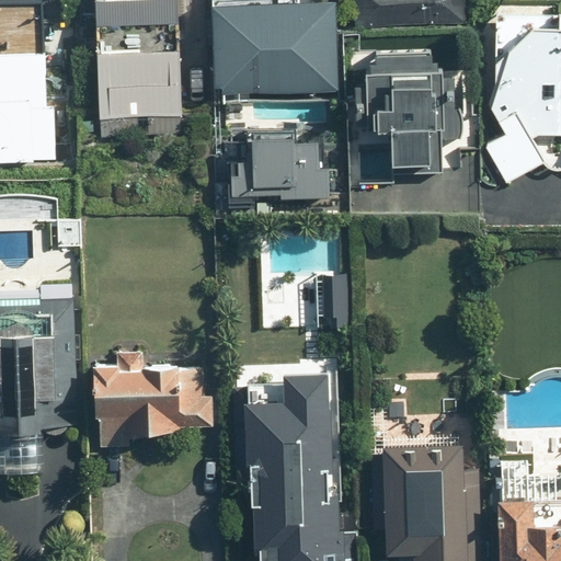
[(100,27),(179,25),(178,0),(156,0),(99,1),(100,27)]
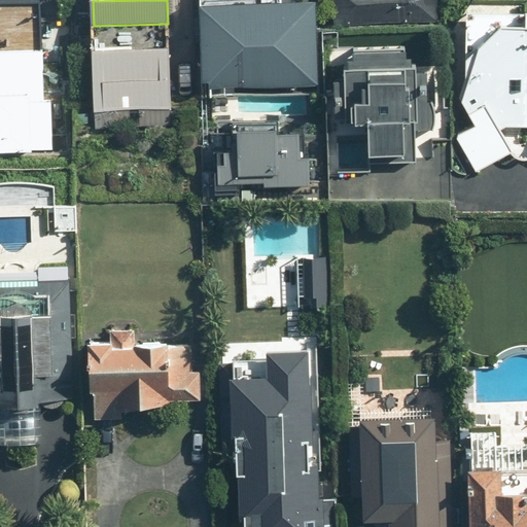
[(319,89),(319,2),(308,2),(308,0),(203,0),(204,89),(319,89)]
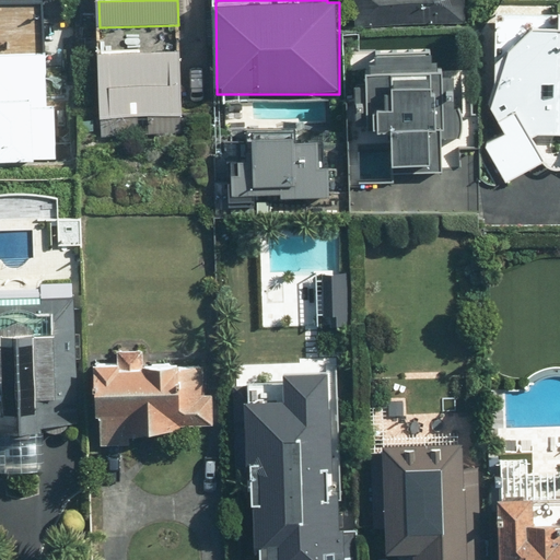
[(359,0),(359,23),(466,27),(467,0),(359,0)]
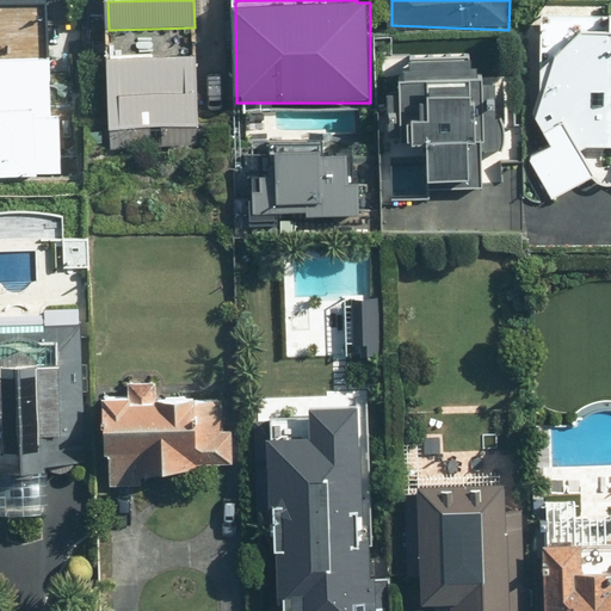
[(1,10),(0,54),(0,174),(61,178),(63,116),(51,116),(54,65),(45,65),(47,12),(1,10)]
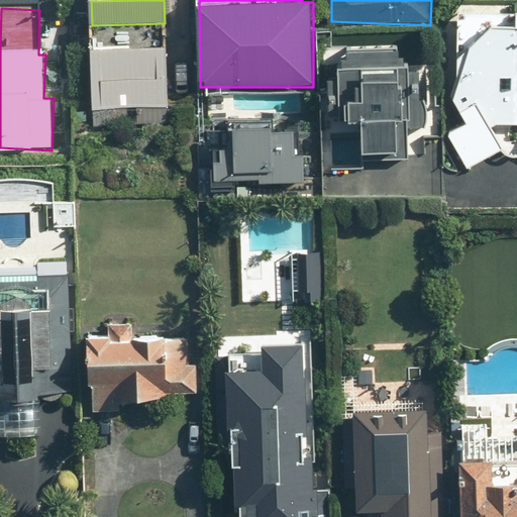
[(516,25),(497,25),(468,48),(452,98),(467,122),(448,134),(469,170),(504,151),(495,127),(516,127),(516,25)]
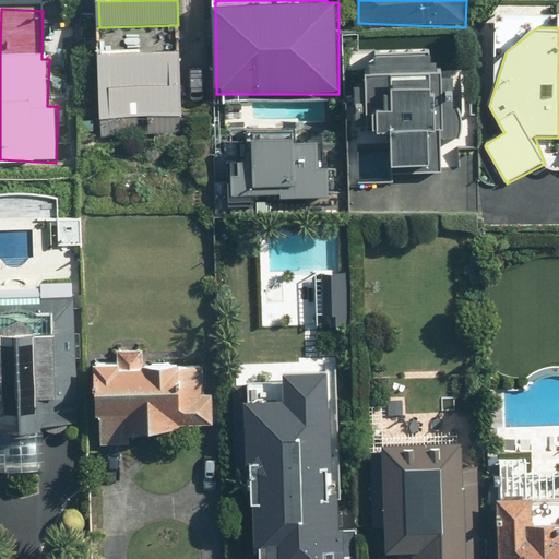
[(102,118),(182,116),(179,51),(99,54),(102,118)]
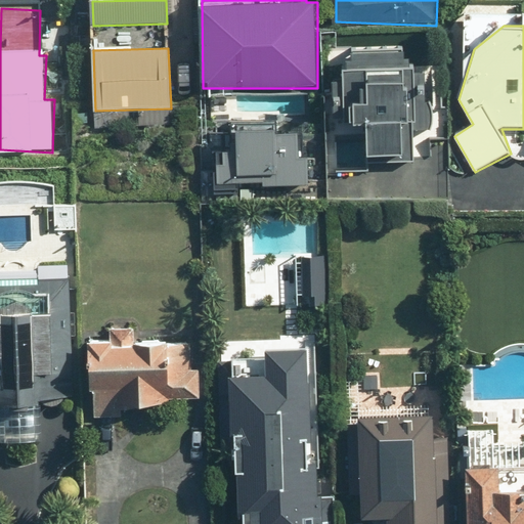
[(435,124),(435,110),(434,103),(430,101),(426,95),(426,75),(403,51),(352,52),(353,72),(345,72),(345,82),(335,82),(334,103),(329,103),(329,123),(339,123),(339,137),(368,137),(368,154),(435,155),(435,124)]
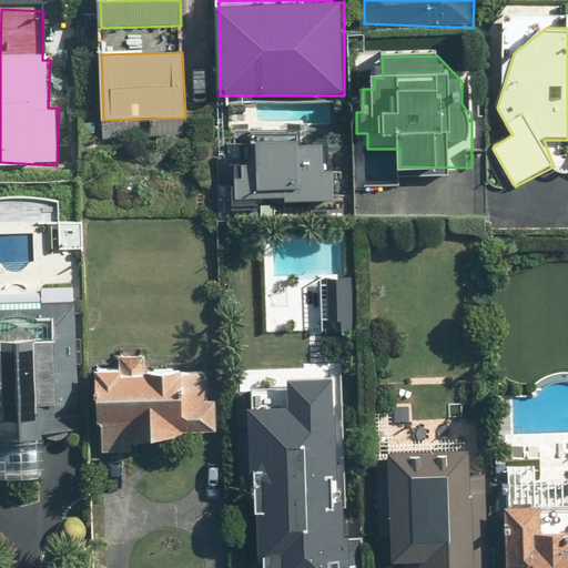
[(253,199),(286,200),(286,203),(307,203),(307,201),(334,202),(335,170),(324,169),(325,144),(302,143),(302,139),(261,137),(260,155),(246,154),(245,179),(236,178),(235,205),(253,206),(253,199)]
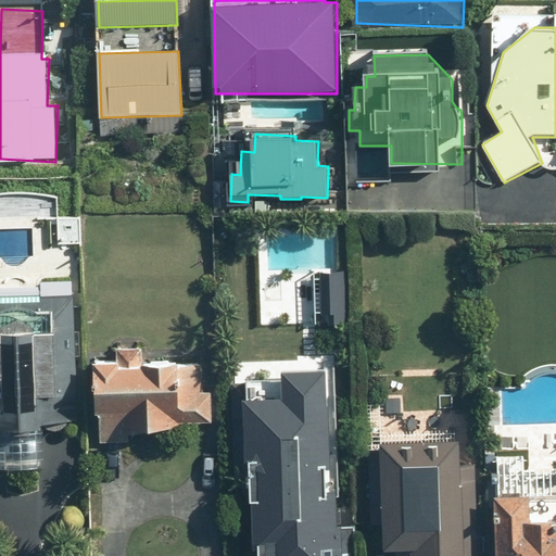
[(43,429),(43,422),(77,421),(74,298),(0,299),(0,422),(2,424),(2,430),(43,429)]
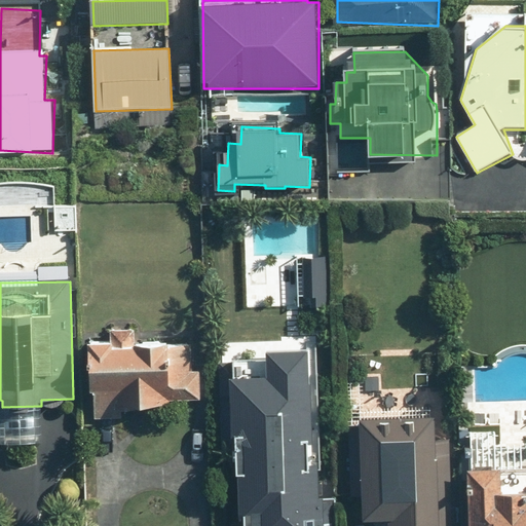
[(92,391),(98,390),(99,420),(121,419),(121,410),(171,408),(171,400),(199,399),(197,344),(90,348),(92,391)]
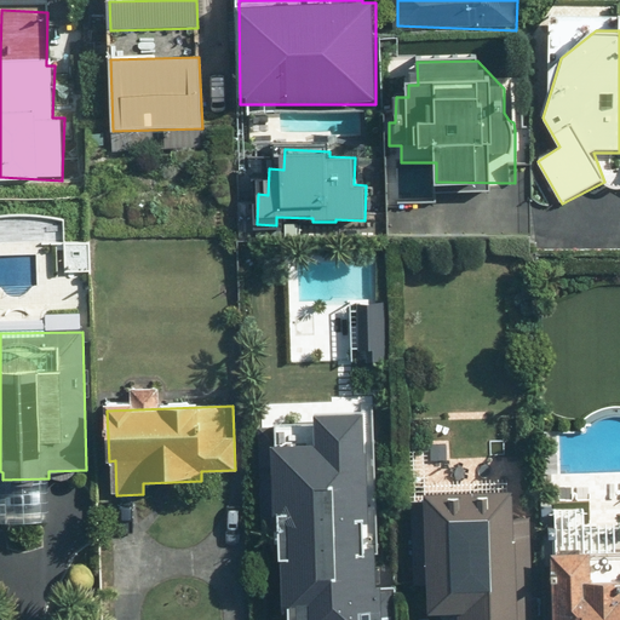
[(383,619),(375,429),(363,429),(363,415),(317,414),(317,448),(281,447),(281,430),(259,430),(263,534),(280,534),(280,560),(287,560),(286,619),(292,619),(291,619),(383,619)]
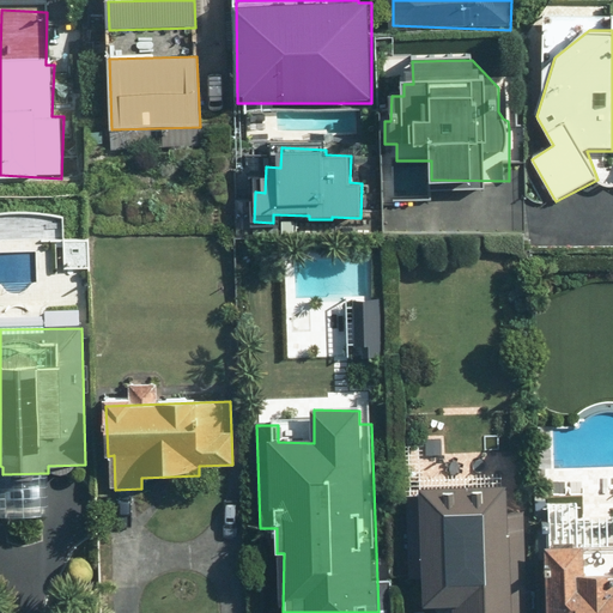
[(514,612),(514,532),(508,532),(508,486),(425,486),(425,495),(410,495),(410,577),(424,577),(424,602),(455,602),(454,612),(514,612)]
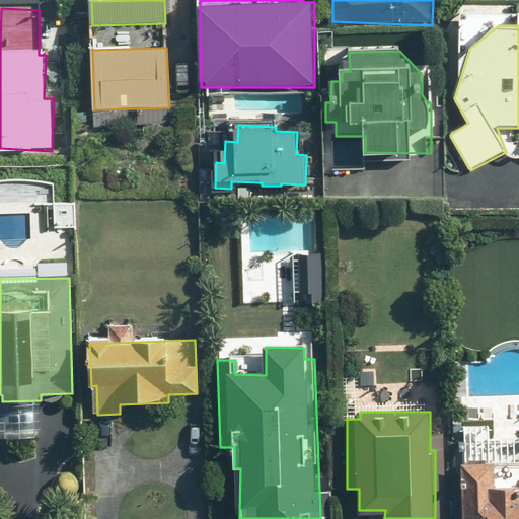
[(518,518),(518,501),(517,502),(517,490),(493,490),(493,466),(462,466),(461,518),(518,518)]
